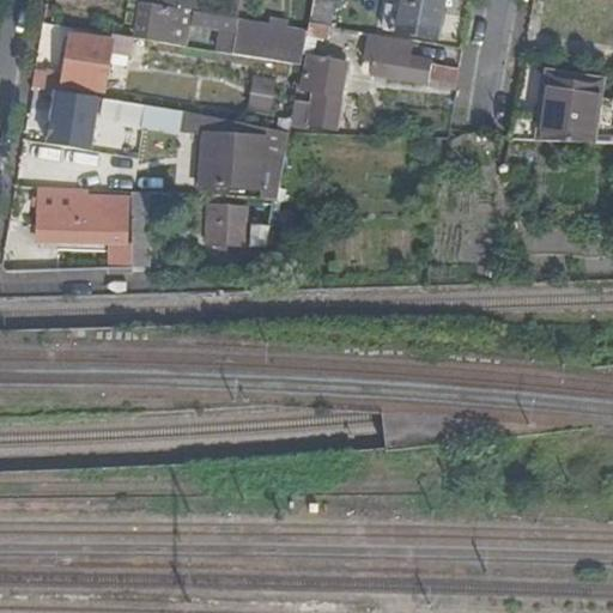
[(328,26),(333,0),(311,0),(309,24),(328,26)]
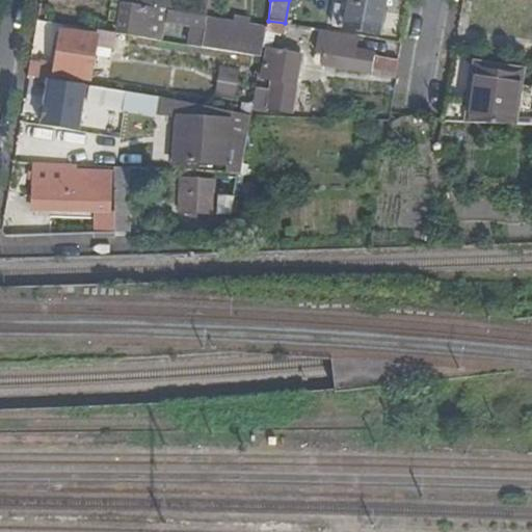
[(348,0),(347,12),(336,10),(333,24),(377,32),(383,0),(348,0)]
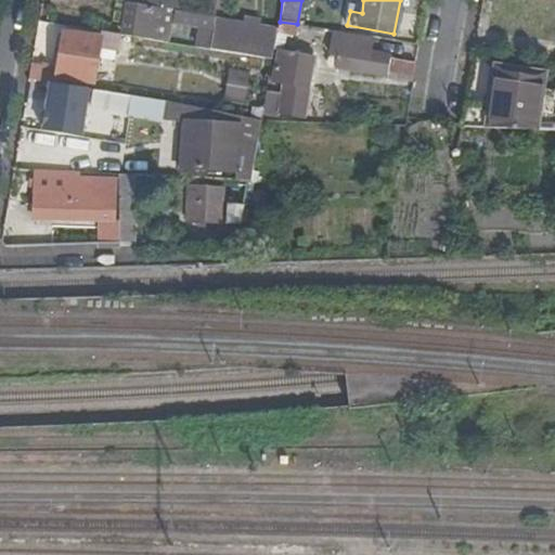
[(214,28),(215,17),(159,8),(130,3),(125,36),(166,42),(170,22),(214,28)]
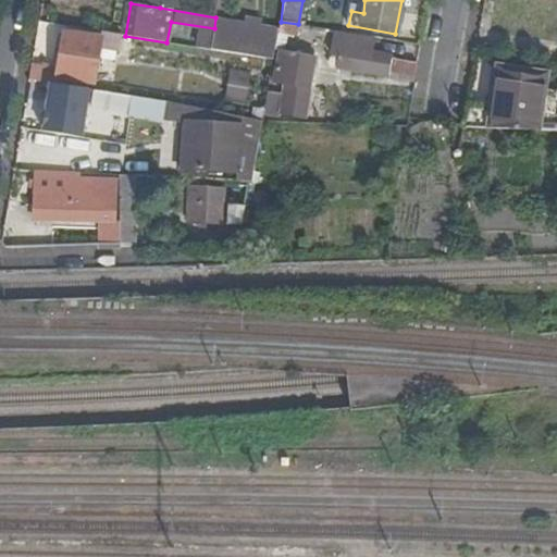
[(280,27),(215,17),(214,28),(211,47),(273,58),(279,34),(280,27)]
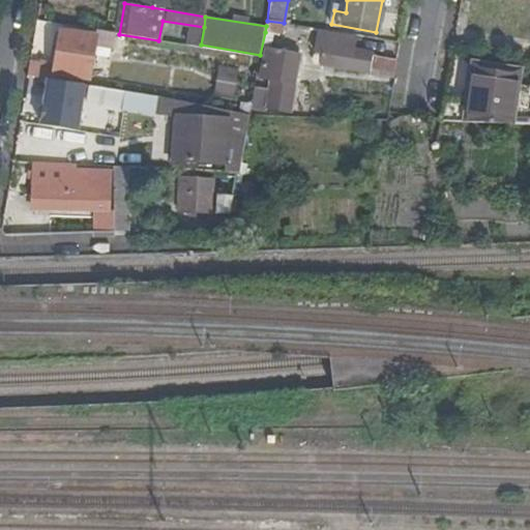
[(266,26),(265,32),(282,35),(284,23),(267,21),(266,26)]
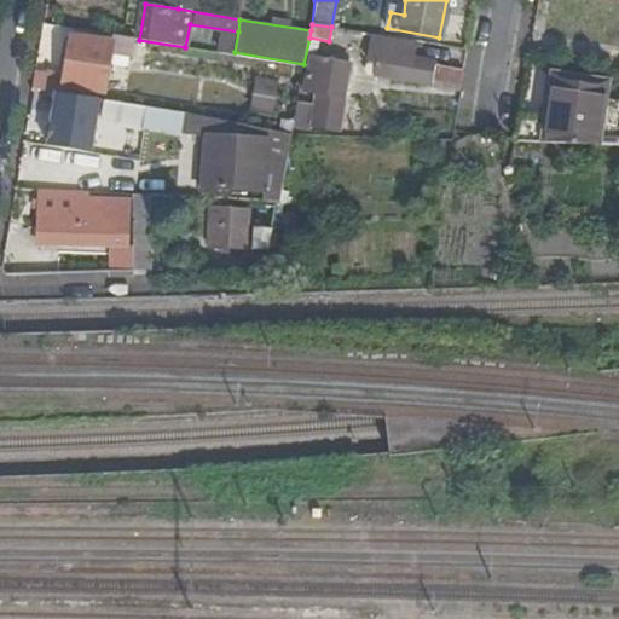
[(35,71),(33,90),(62,93),(63,86),(104,92),(111,55),(132,58),(136,38),(113,35),(113,44),(71,36),(65,76),(35,71)]
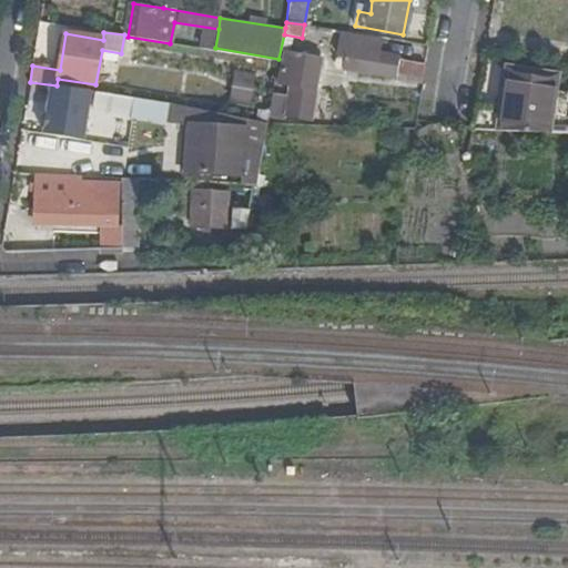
[(423,78),(427,51),(341,37),(337,57),(346,59),(344,68),(395,77),(395,73),(423,78)]
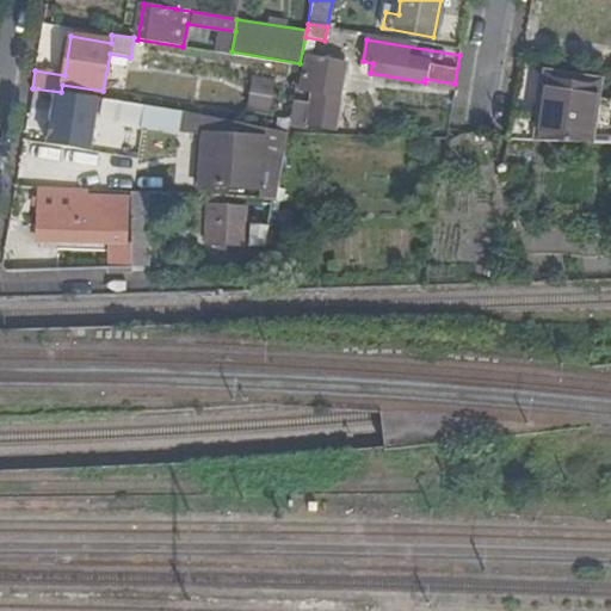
[(315,93),(339,97),(345,62),(306,55),(300,91),(312,92),(315,93)]
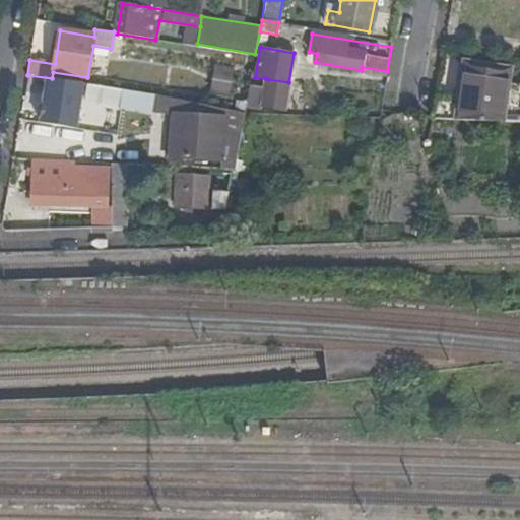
[(432,118),(519,122),(519,94),(504,94),(508,69),(468,62),(461,101),(436,96),(433,113),(432,118)]
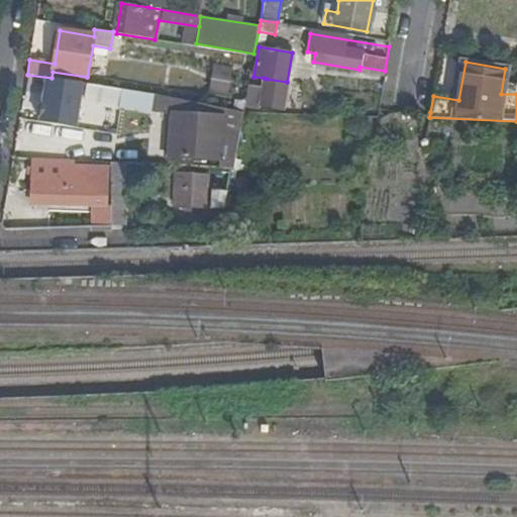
[(262,90),(259,106),(282,110),(287,82),(267,79),(264,78),(262,90)]
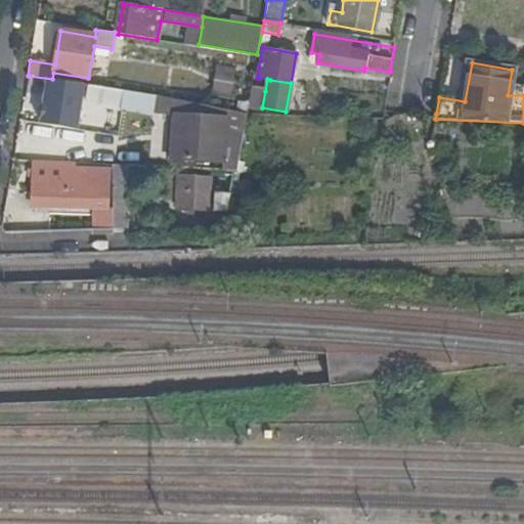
[(161,120),(163,98),(163,95),(94,85),(94,90),(100,91),(99,96),(123,99),(122,110),(145,112),(144,118),(161,120)]
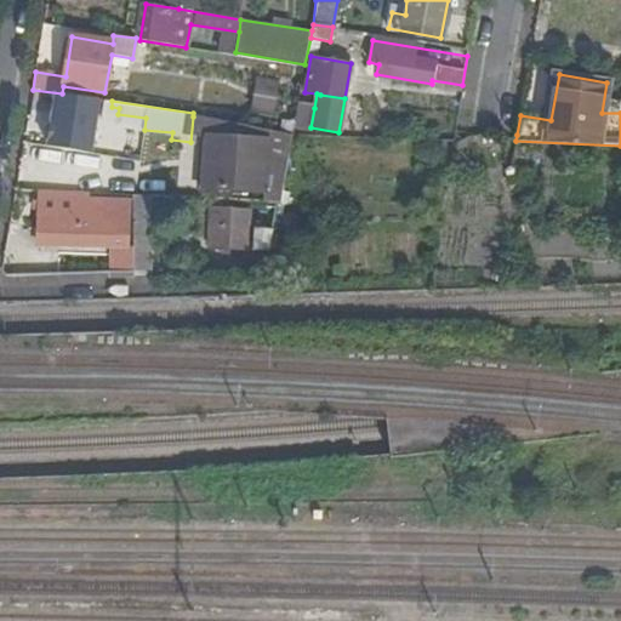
[(297,106),(294,125),(311,127),(314,108),(297,106)]
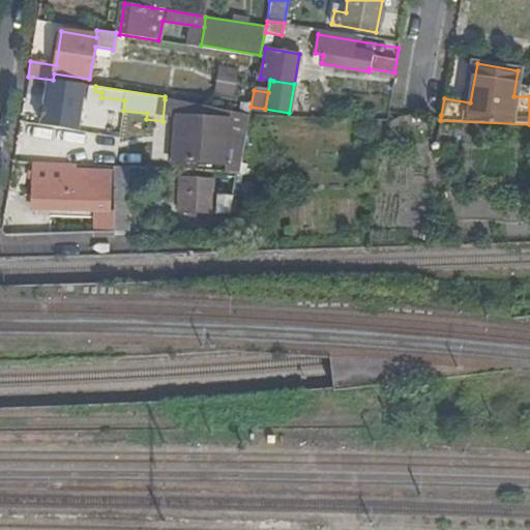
[(226,156),(227,151),(228,144),(232,145),(233,140),(228,139),(229,120),(216,119),(216,113),(195,112),(193,135),(183,134),(182,135),(182,140),(183,143),(183,153),(181,154),(181,159),(183,162),(226,165),(226,156)]
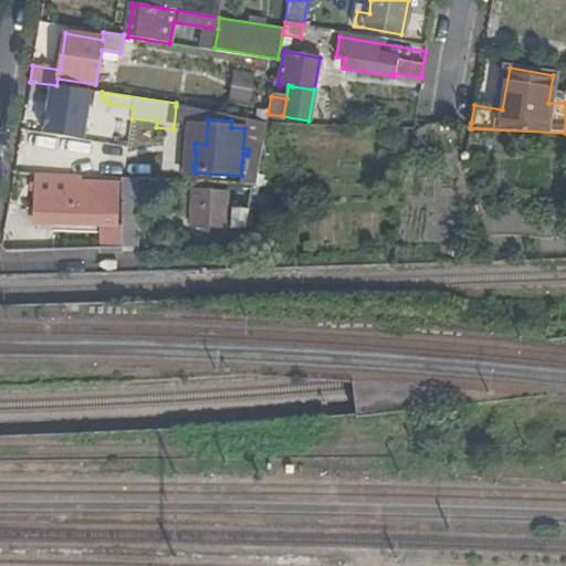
[(101,224),(98,248),(114,247),(117,194),(114,194),(114,185),(80,184),(80,177),(37,175),(35,191),(34,222),(101,224)]
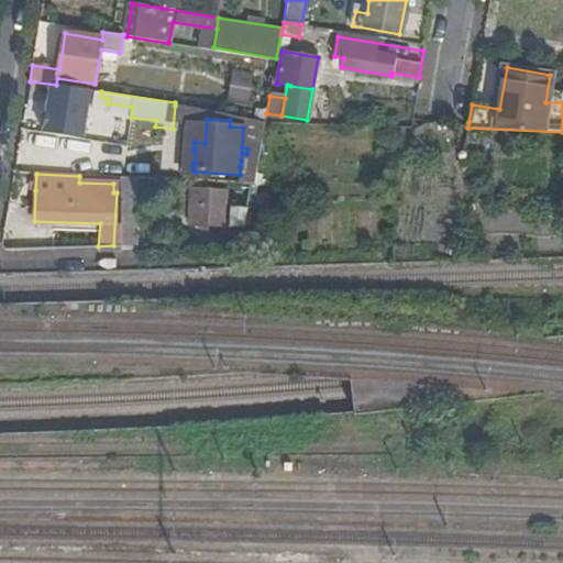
[(120,245),(120,250),(136,250),(138,178),(121,177),(120,245)]
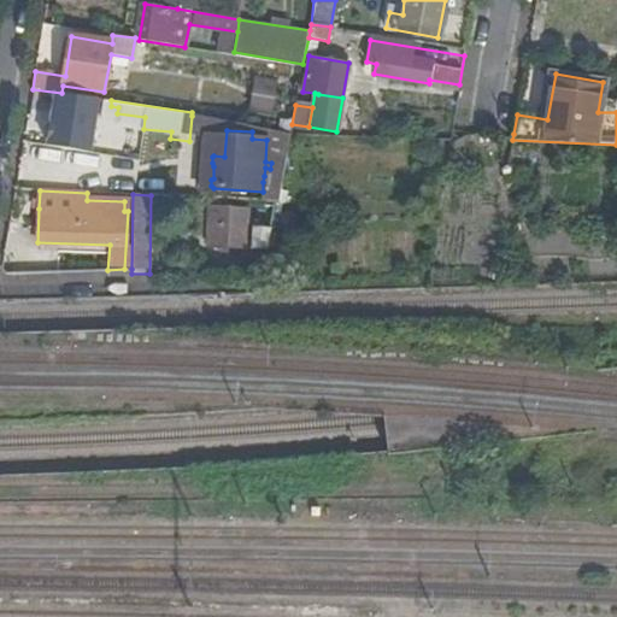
[(218,245),(229,246),(241,246),(253,247),(266,248),(275,206),(247,204),(247,210),(210,209),(209,245),(218,245)]
